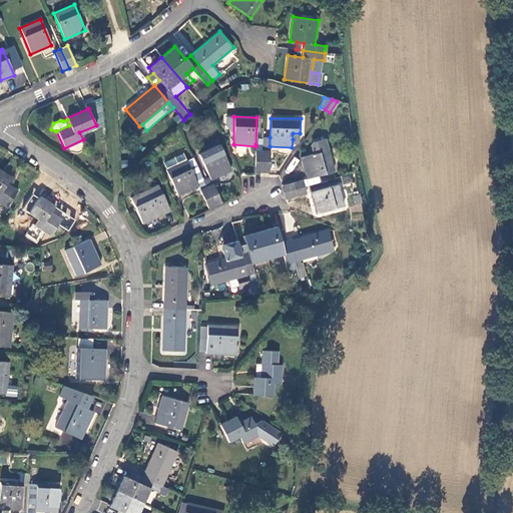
[(306,186),(320,182),(319,175),(334,170),(325,138),(313,142),(311,145),(314,153),(301,157),(307,178),(304,179),(306,186)]
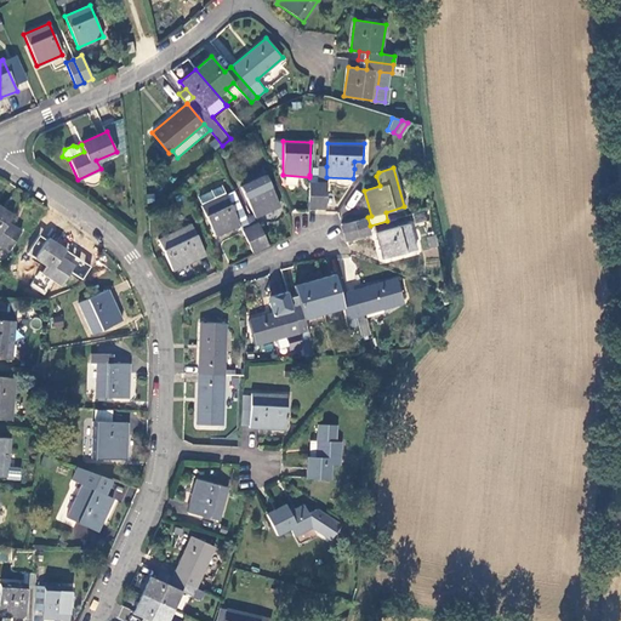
[(280,206),(266,175),(241,186),(256,217),(280,206)]
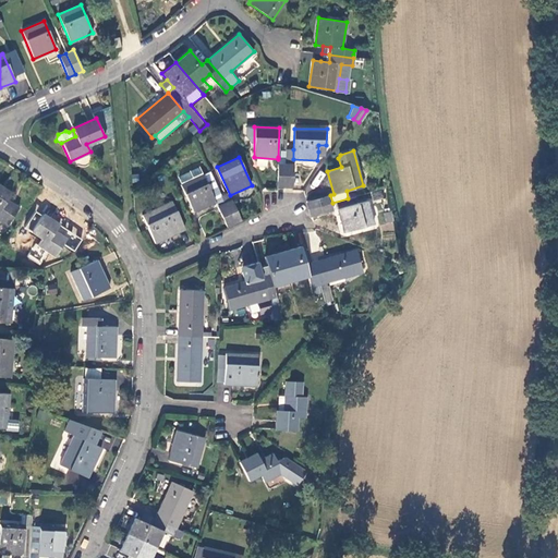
[(277,186),(284,187),(286,165),(278,164),(277,164),(277,186)]
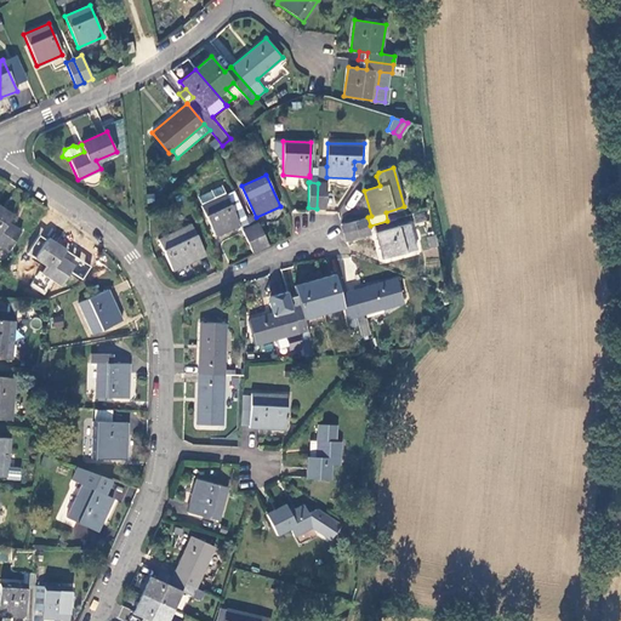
[(240,224),(226,194),(200,205),(215,237),(240,224)]
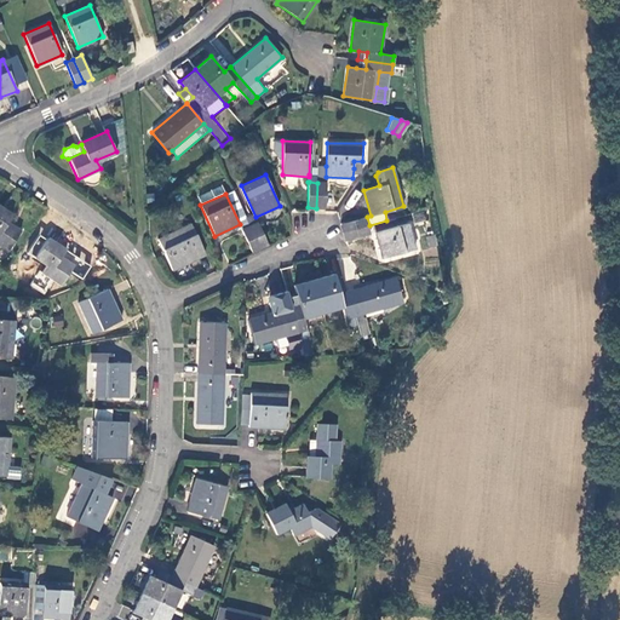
[(13,216),(0,206),(0,245),(10,251),(22,231),(10,223),(13,216)]
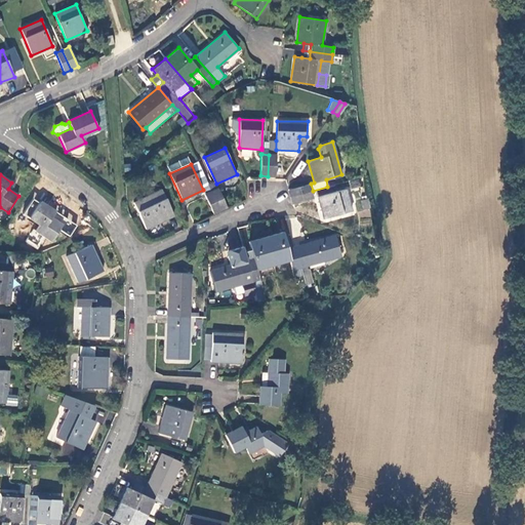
[(360,186),(358,178),(349,182),(351,188),(360,186)]
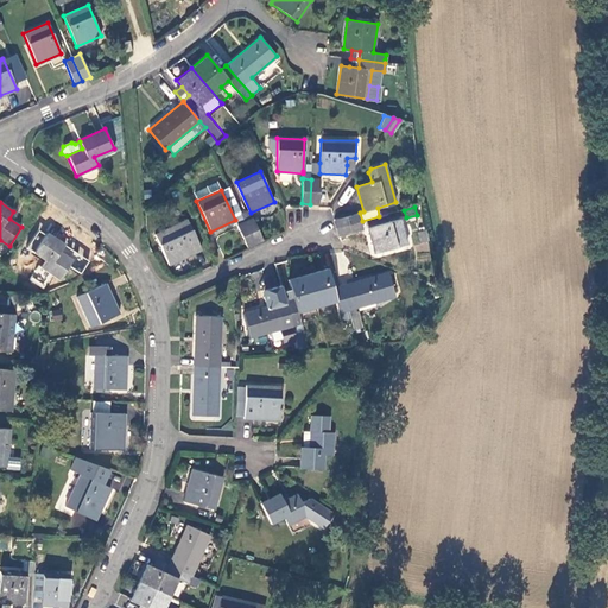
[(244,221),(254,244),(263,240),(252,217),(249,219),(246,210),(240,213),(244,221)]
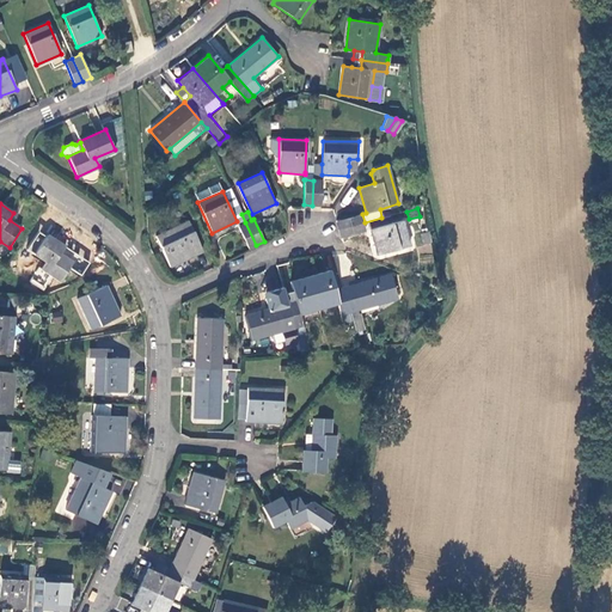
[(336,221),(338,230),(362,224),(360,214),(336,221)]
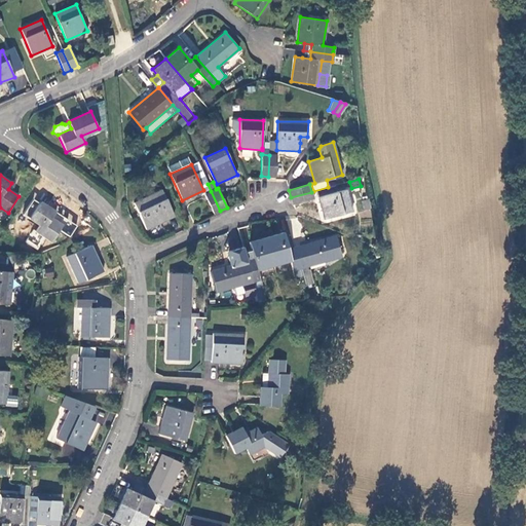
[(175,216),(162,189),(134,203),(146,229),(175,216)]
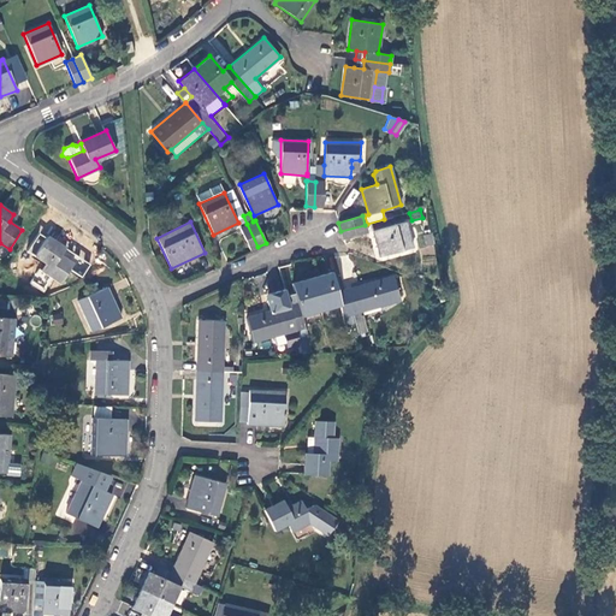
[(406,221),(373,231),(380,258),(413,248),(406,221)]
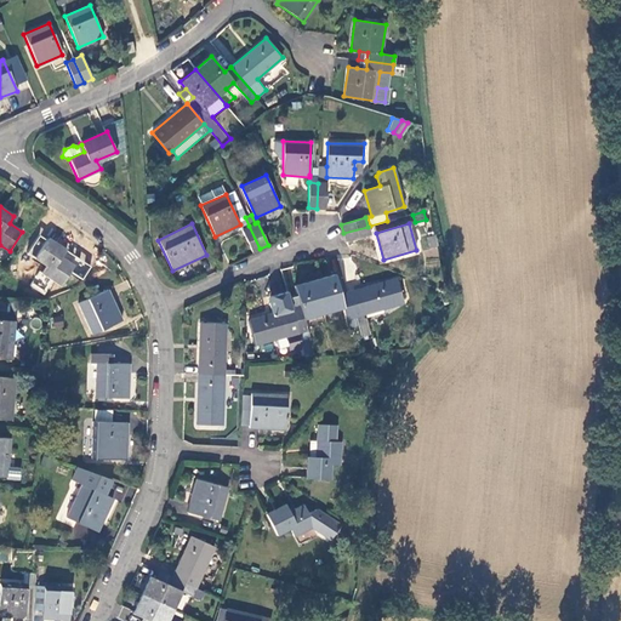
[(252,252),(260,249),(249,226),(241,229),(252,252)]
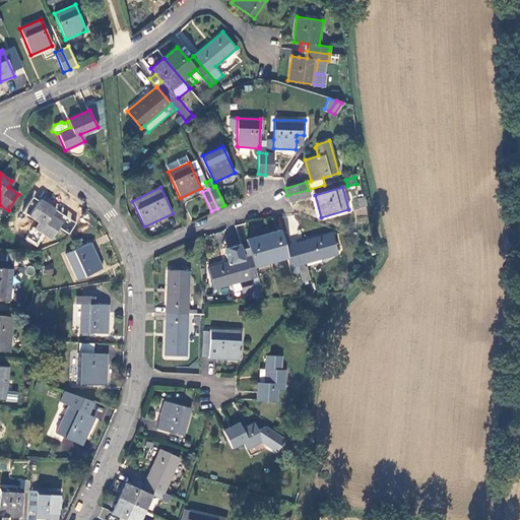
[(308,190),(287,195),(289,202),(310,197),(308,190)]
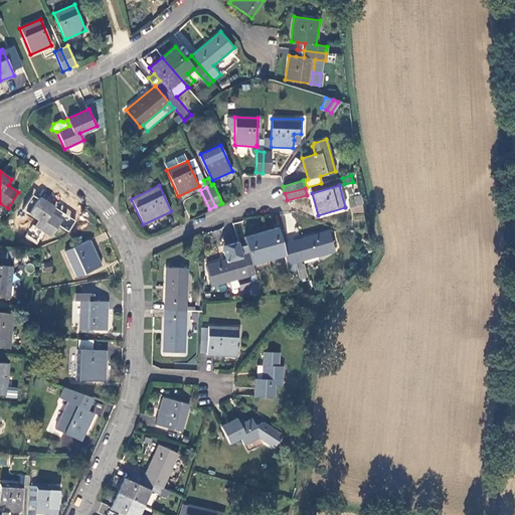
[(41,198),(30,214),(39,220),(36,226),(37,227),(52,236),(62,221),(52,213),(55,207),(41,198)]
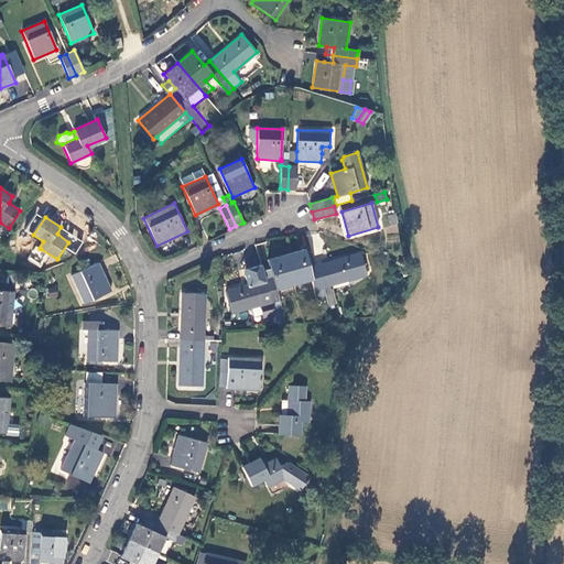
[(43,241),(33,235),(29,241),(39,249),(40,248),(43,241)]
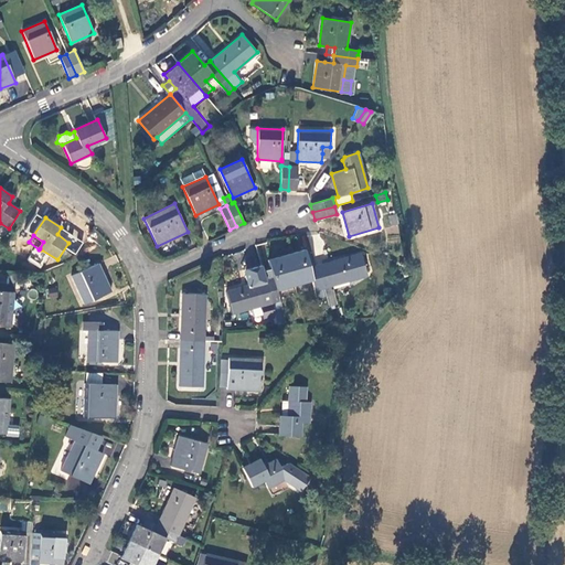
[(52,267),(57,259),(41,249),(36,257),(52,267)]
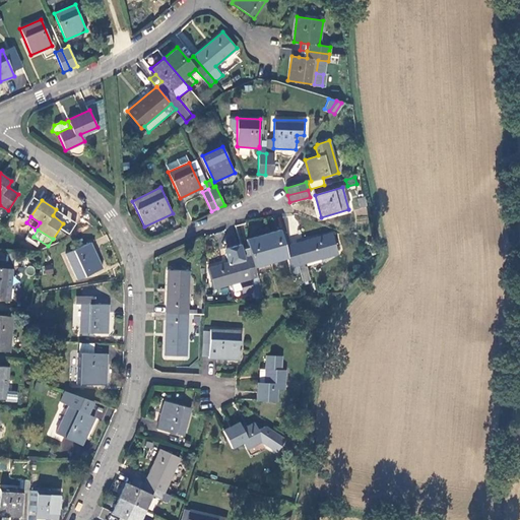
[(290,268),(297,266),(290,245),(284,247),(279,230),(263,235),(271,262),(287,258),(290,268)]
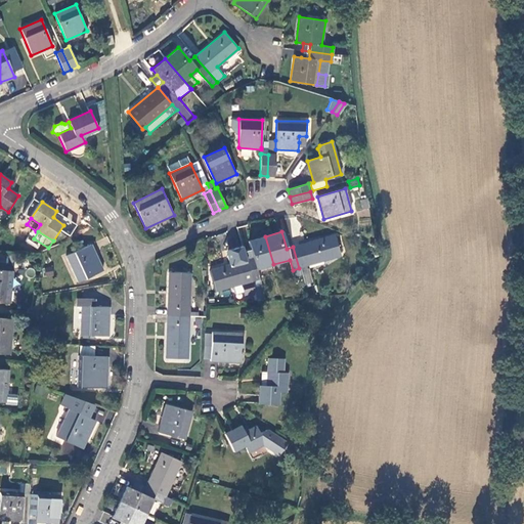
[(293,247),(299,268),(304,286),(311,282),(308,269),(307,269),(306,266),(341,257),(335,234),(293,247)]
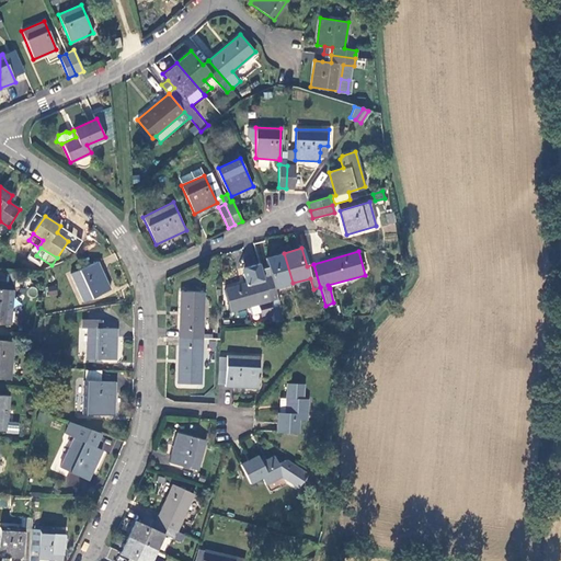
[(293,283),(284,253),(266,258),(268,266),(272,276),(264,278),(270,300),(277,299),(275,288),(293,283)]
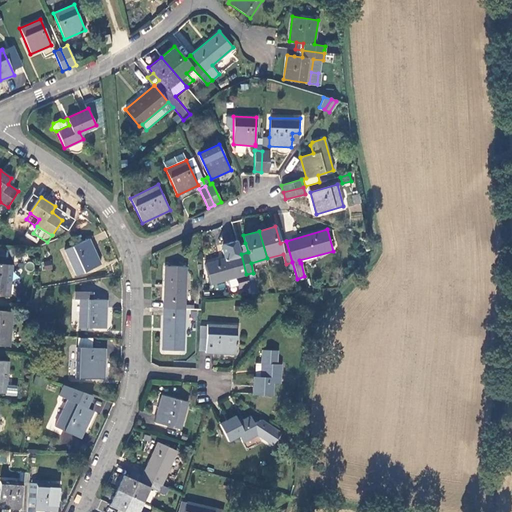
[(102,264),(89,239),(65,251),(78,276),(102,264)]
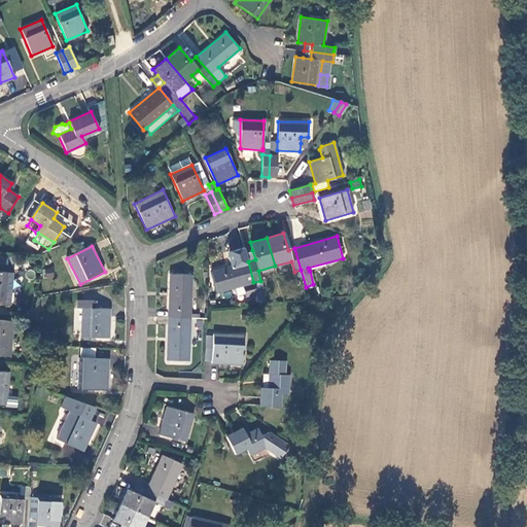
[(245,252),(244,247),(237,250),(238,253),(229,256),(232,267),(211,272),(217,292),(244,285),(245,290),(255,287),(253,282),(248,261),(245,252)]
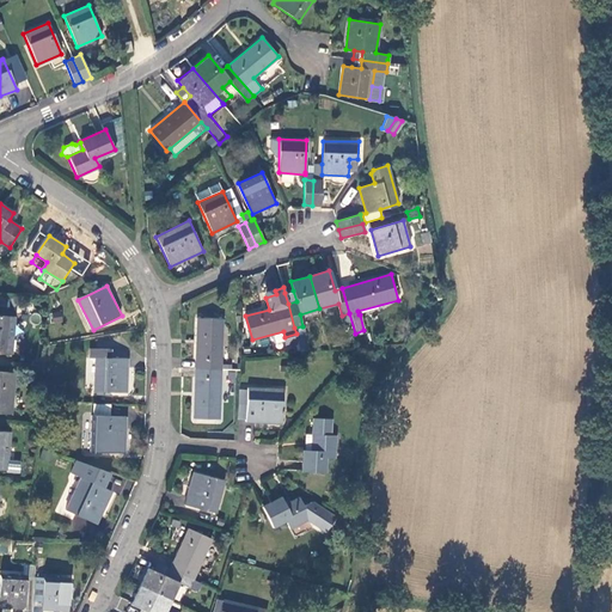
[(293,291),(285,293),(288,304),(297,301),(293,291)]
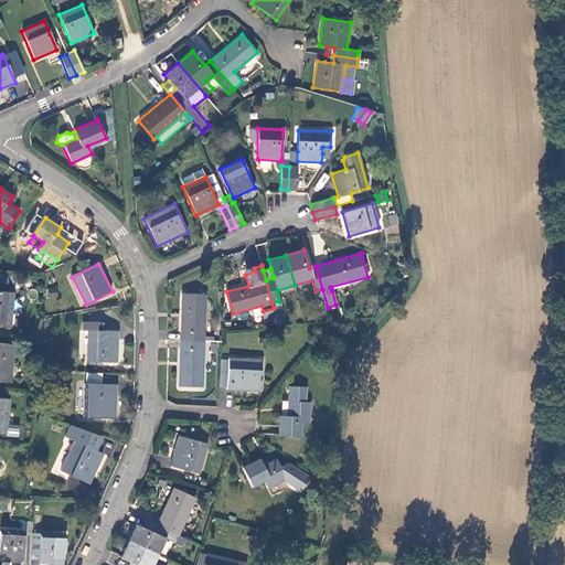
[(12,292),(0,290),(0,326),(10,327),(12,292)]
